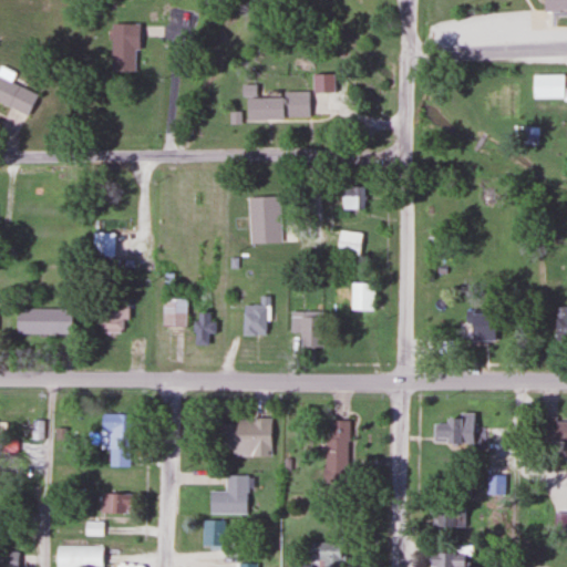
[(566,10),(566,0),(540,0),(540,11),(566,10)]
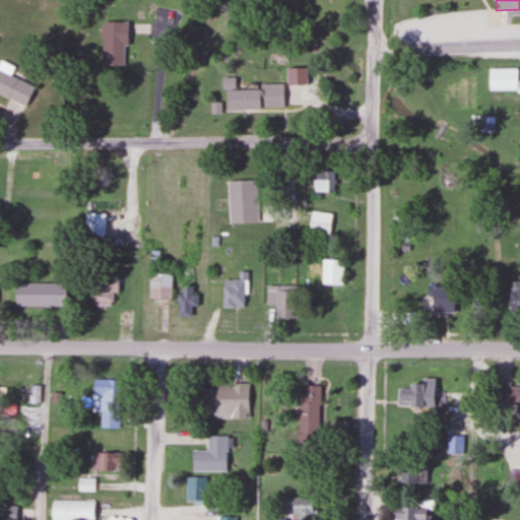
[(101,42),(126,42),(126,21),(101,21),(101,42)]
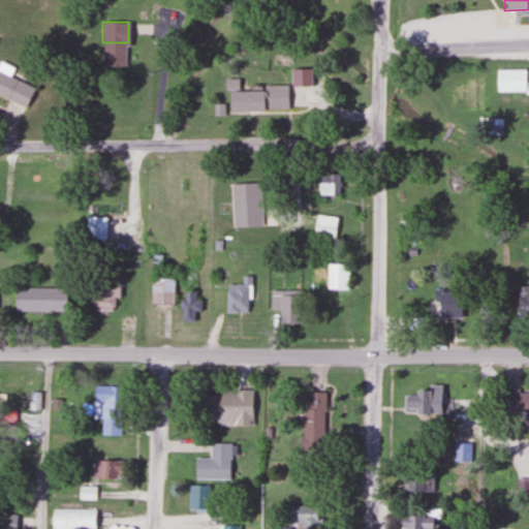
[(526,69),(495,69),(495,93),(528,92),(528,76),(526,78),(526,69)]
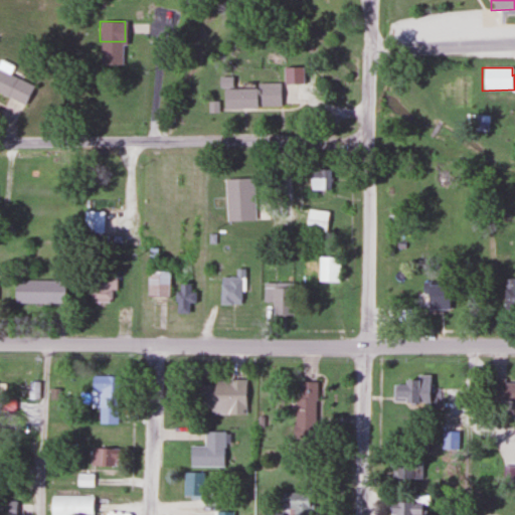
[(0,93),(25,103),(33,83),(0,69),(0,93)]
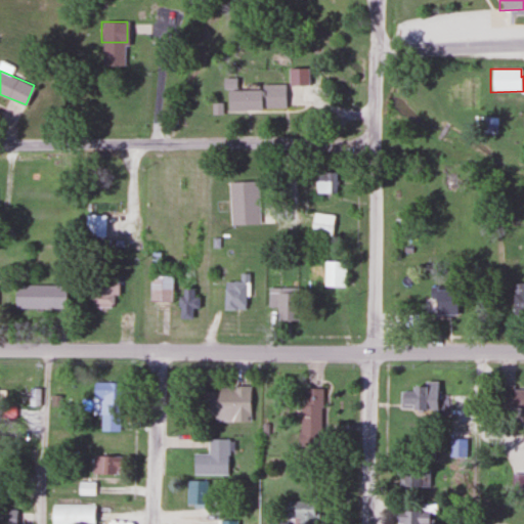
[(285,111),(285,89),(226,89),(226,111),(285,111)]
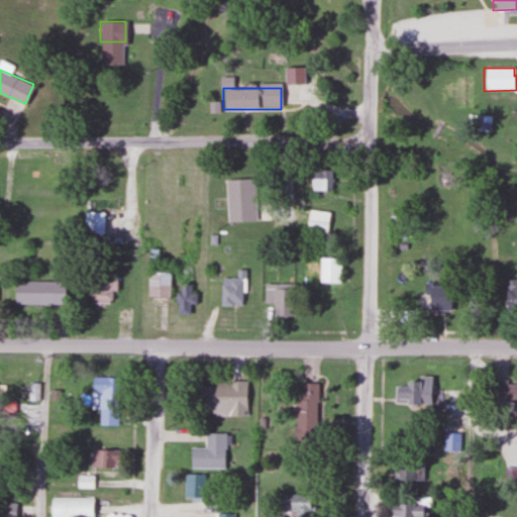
[(331,190),(331,170),(310,170),(310,190),(331,190)]
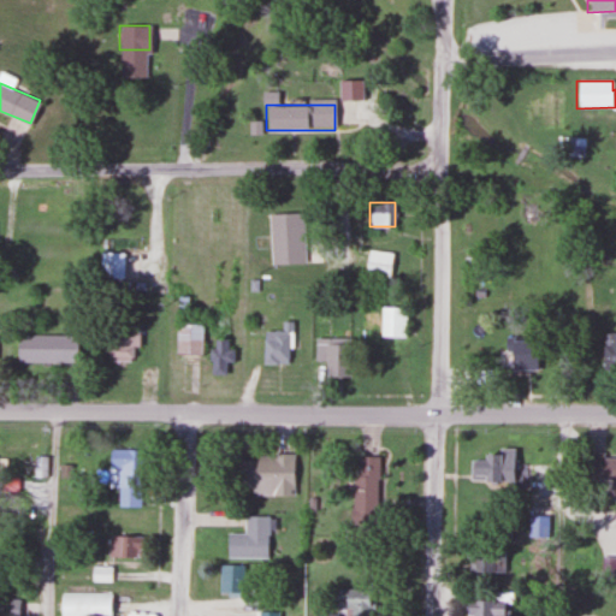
[(125,252),(99,252),(99,278),(125,278),(125,252)]
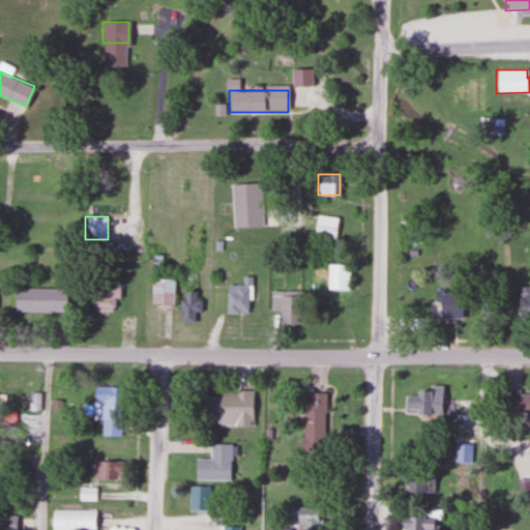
[(314,238),(337,238),(337,216),(314,216),(314,238)]
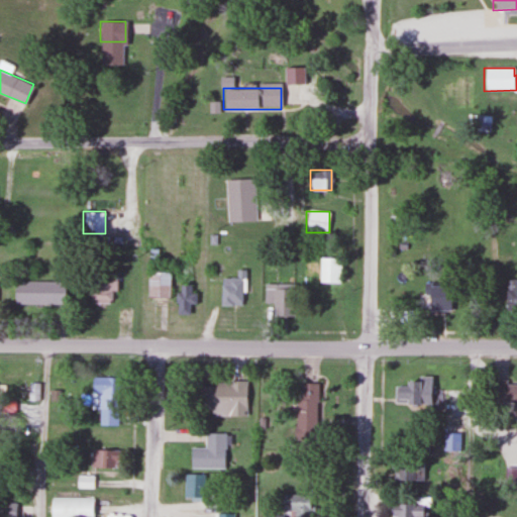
[(341,284),(341,257),(318,257),(318,284),(341,284)]
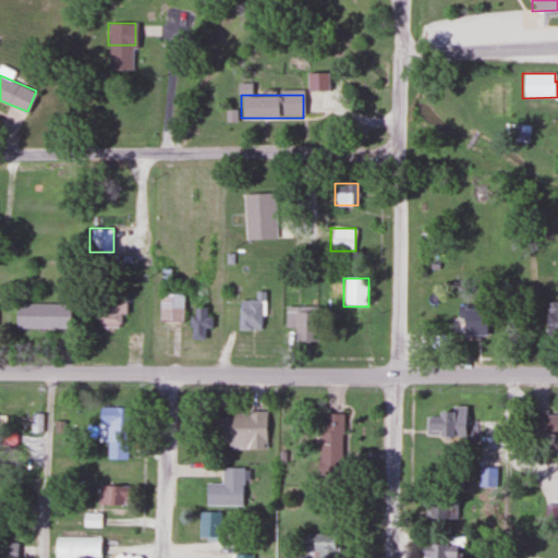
[(264,290),(254,290),(254,299),(237,299),(237,329),(264,329),(264,290)]
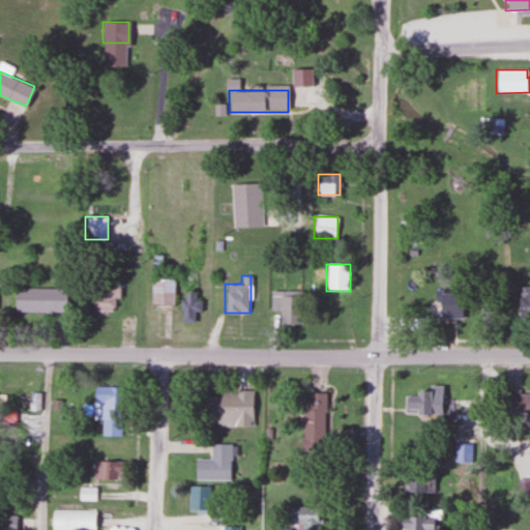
[(151,304),(175,304),(175,278),(151,278),(151,304)]
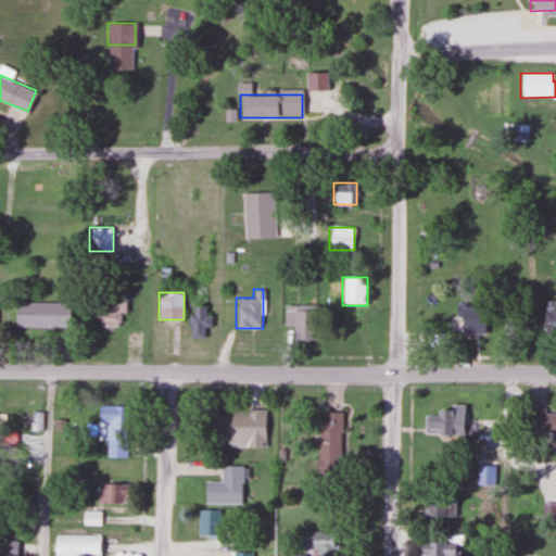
[(124,312),(124,295),(97,295),(97,324),(117,324),(117,312),(124,312)]
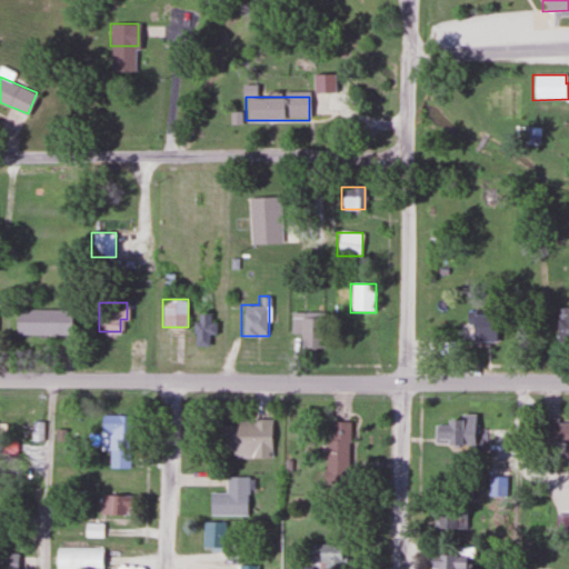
[(493,341),(492,308),(468,309),(469,341),(493,341)]
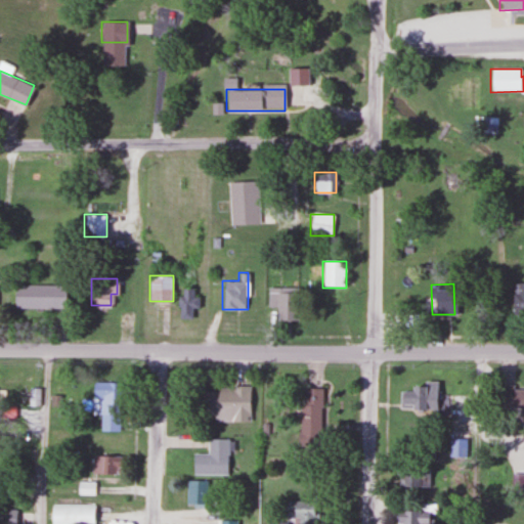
[(523,284),(512,284),(512,312),(523,311),(523,284)]
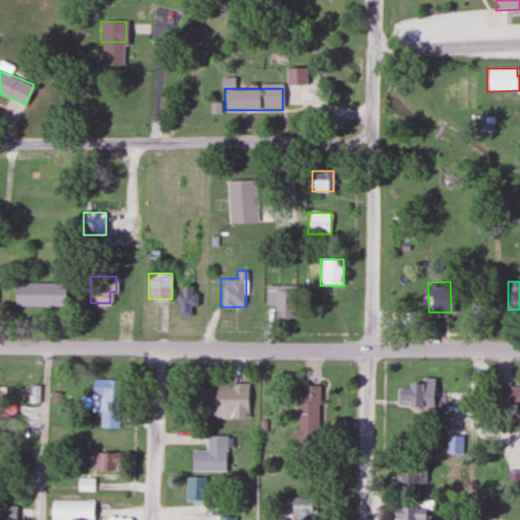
[(13,306),(64,306),(64,282),(13,282),(13,306)]
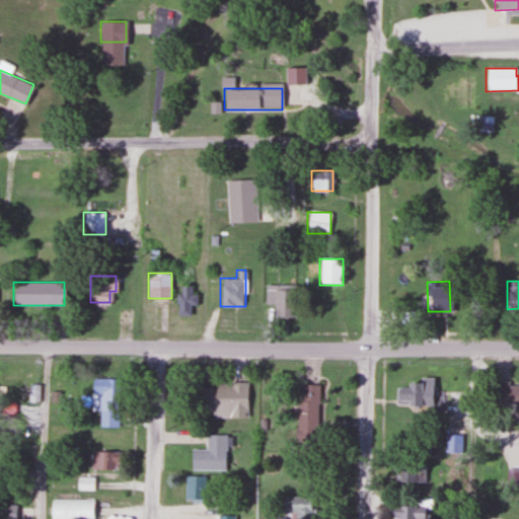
[(195,285),(176,285),(176,315),(189,315),(189,304),(195,304),(195,285)]
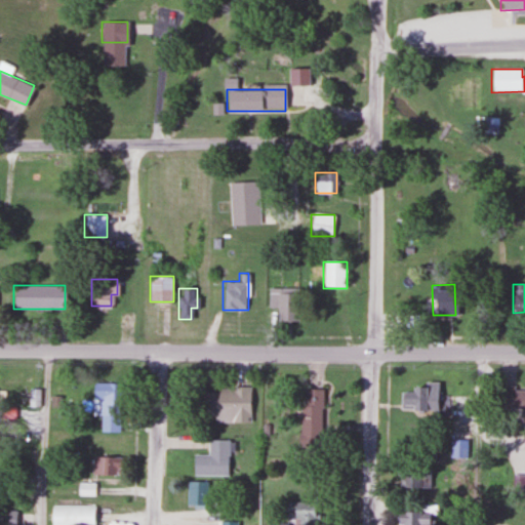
[(267,307),(276,307),(276,320),(294,320),(294,288),(267,288),(267,307)]
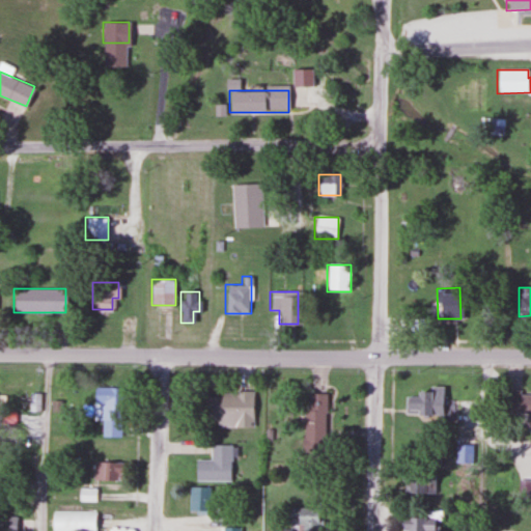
[(101,436),(120,436),(120,387),(93,387),(93,408),(101,408),(101,436)]
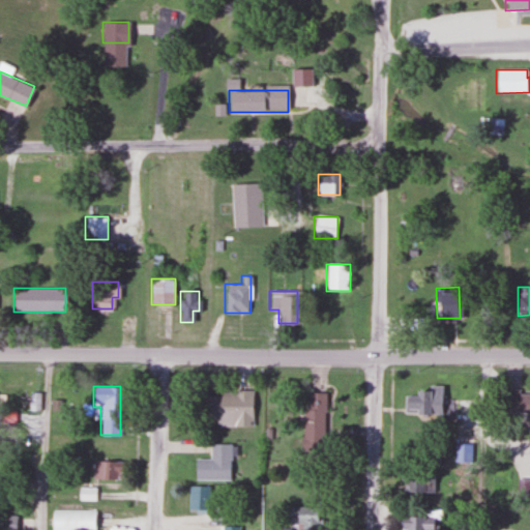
[(413,387),(413,395),(403,395),(403,415),(439,415),(439,387),(413,387)]
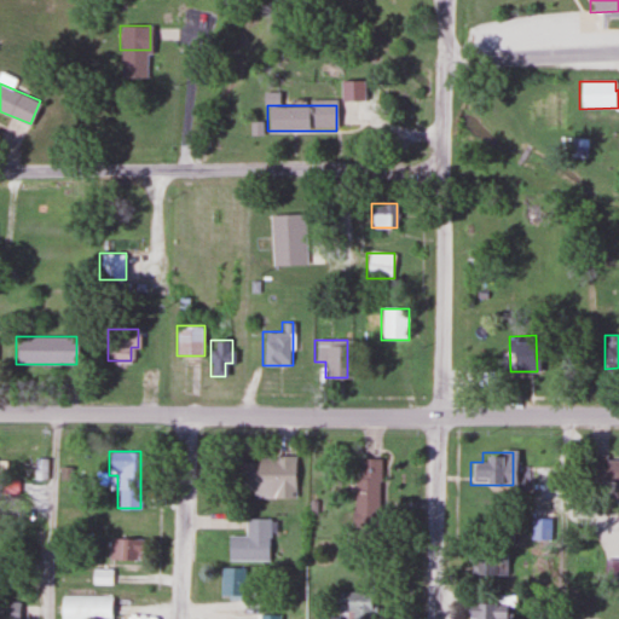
[(30,478),(47,480),(48,458),(32,457),(30,478)]
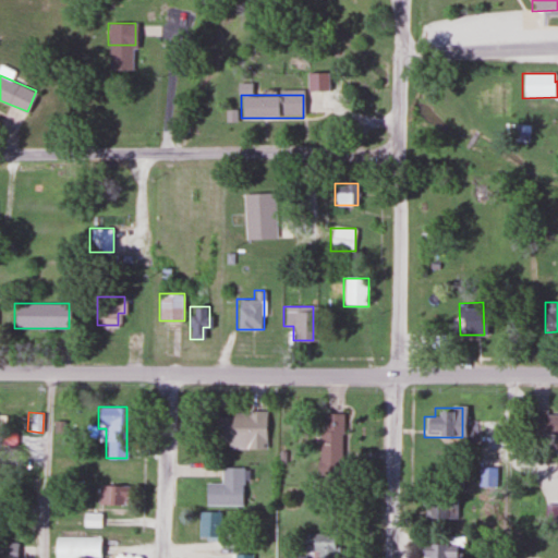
[(265,412),(214,412),(214,441),(228,441),(228,449),(265,449),(265,412)]
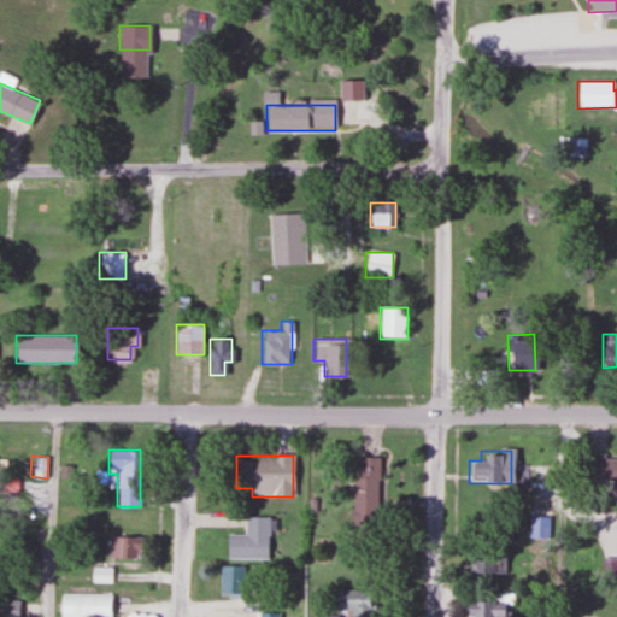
[(611,482),(611,501),(616,501),(616,456),(587,457),(587,482),(611,482)]
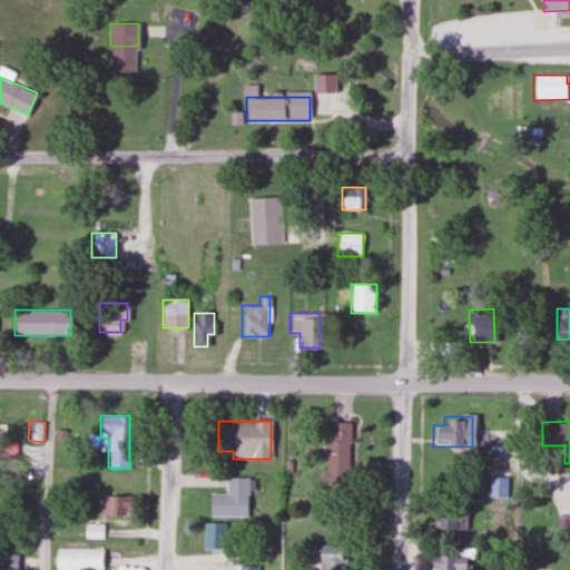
[(325,483),(347,483),(347,423),(325,423),(325,483)]
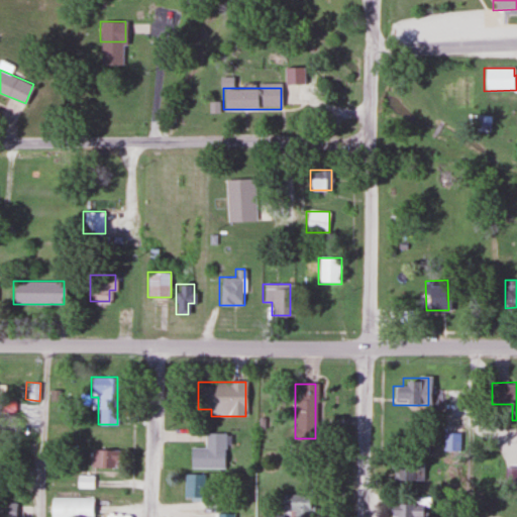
[(450,427),(461,428),(462,412),(452,411),(450,427)]
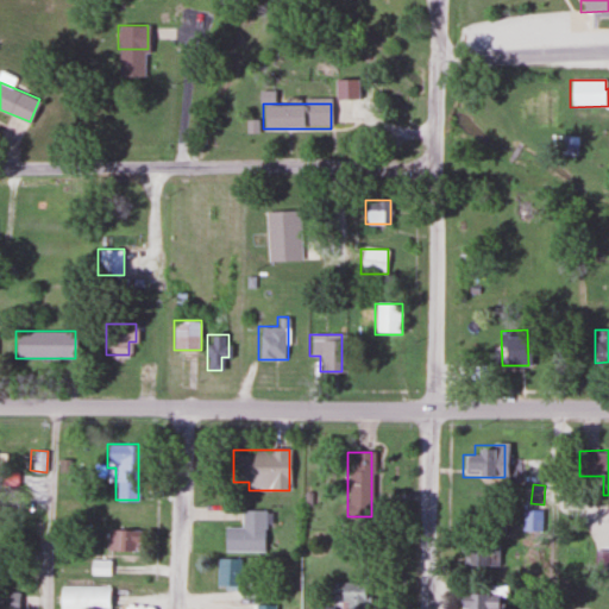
[(224,526),(224,551),(264,551),(264,510),(240,510),(240,526),(224,526)]
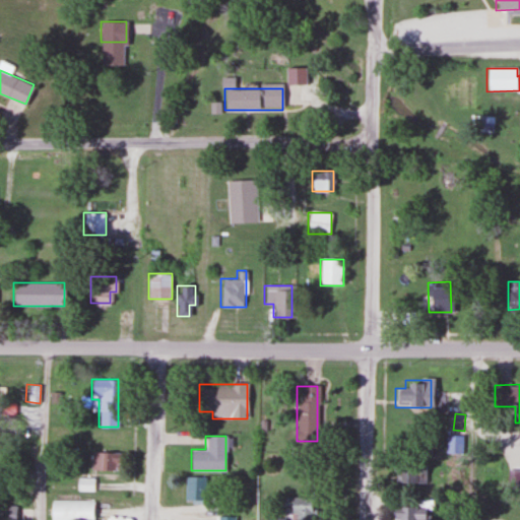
[(117,470),(117,452),(90,452),(90,470),(117,470)]
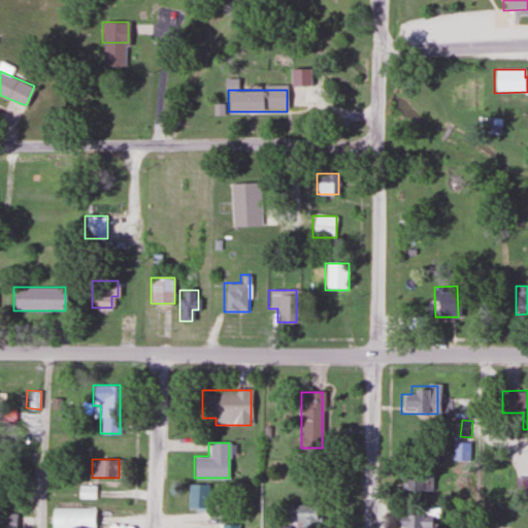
[(432,491),(432,469),(400,469),(400,491),(432,491)]
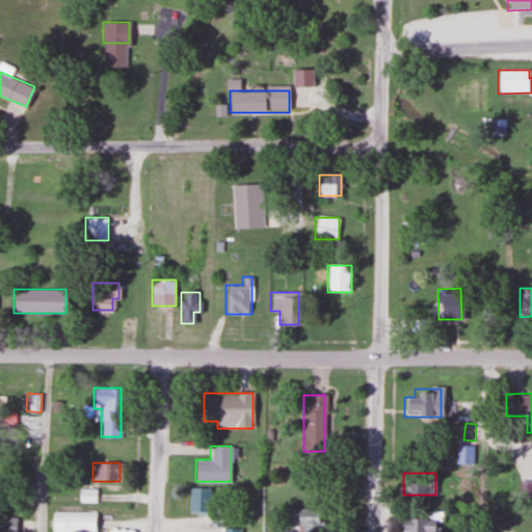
[(210,514),(210,487),(189,487),(189,514),(210,514)]
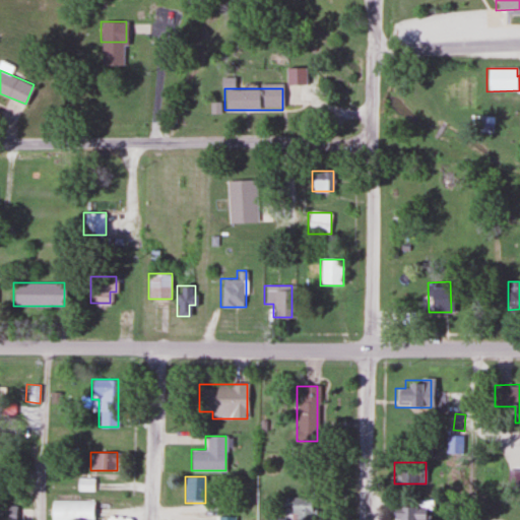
[(94,490),(94,477),(77,477),(77,490),(94,490)]
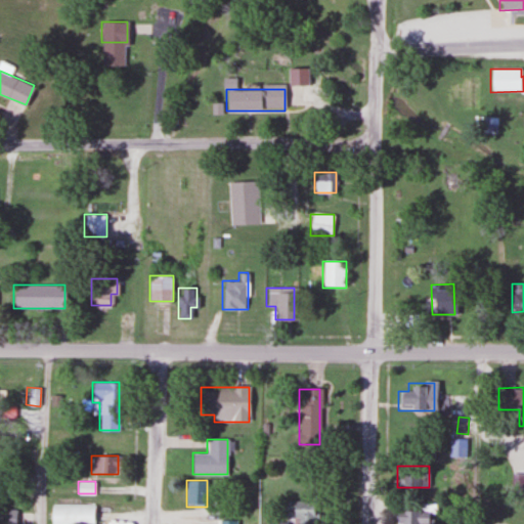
[(285,509),(293,509),(293,523),(315,523),(315,500),(285,500),(285,509)]
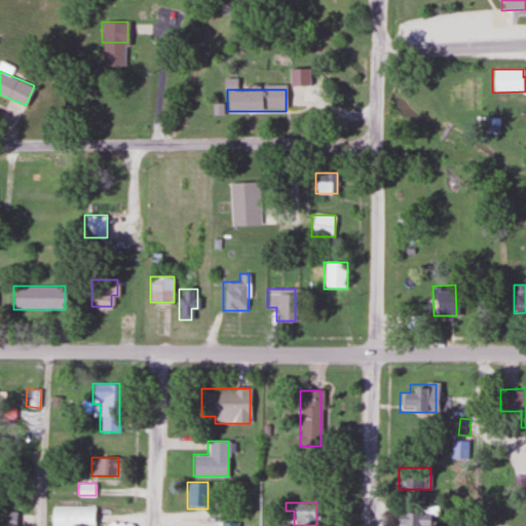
[(94,525),(94,506),(50,505),(50,525),(94,525)]
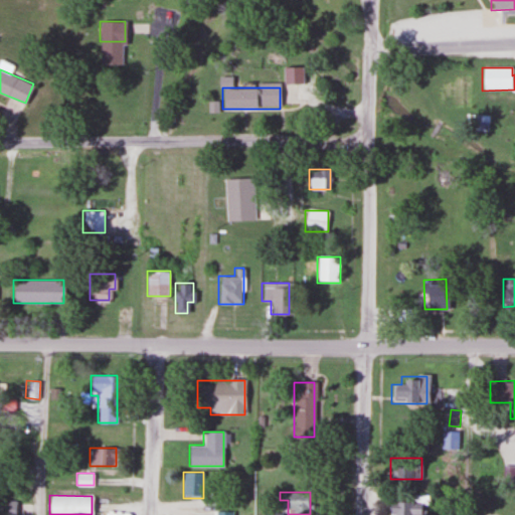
[(412,503),(387,503),(387,514),(420,514),(420,495),(412,495),(412,503)]
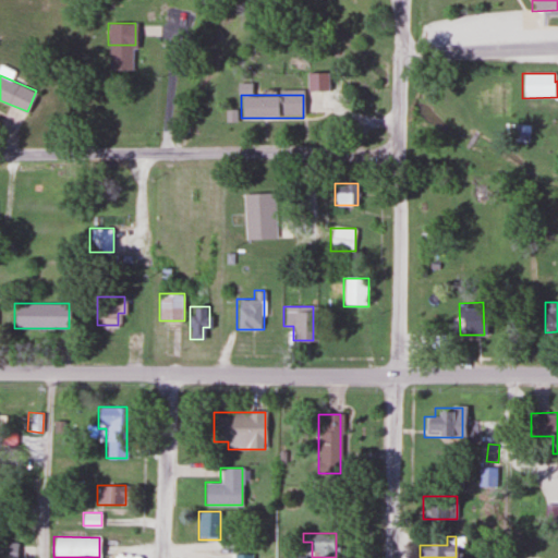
[(0,557),(15,557),(16,542),(0,541),(0,557)]
